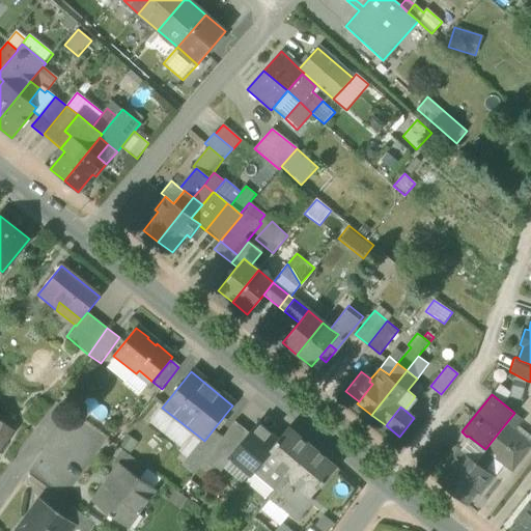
[(514,413),(505,424),(513,431),(518,426),(523,420),(514,413)]
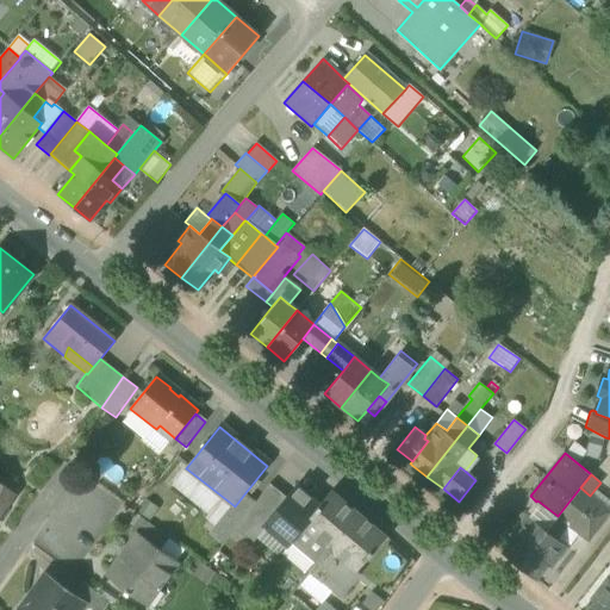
[(0,514),(14,496),(0,485),(0,514)]
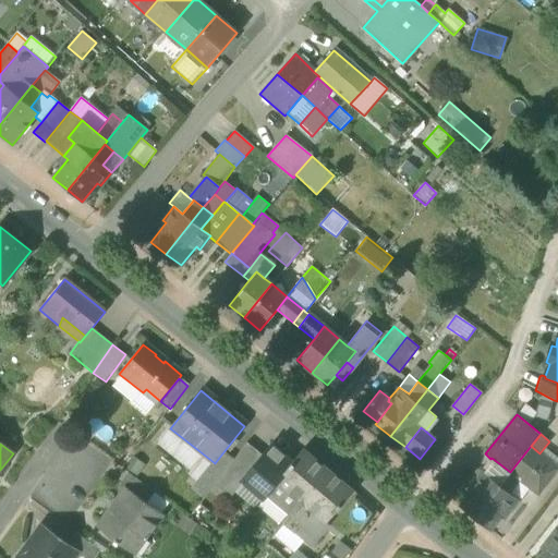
[(246,444),(233,461),(215,484),(227,494),(227,493),(258,452),(246,444)]
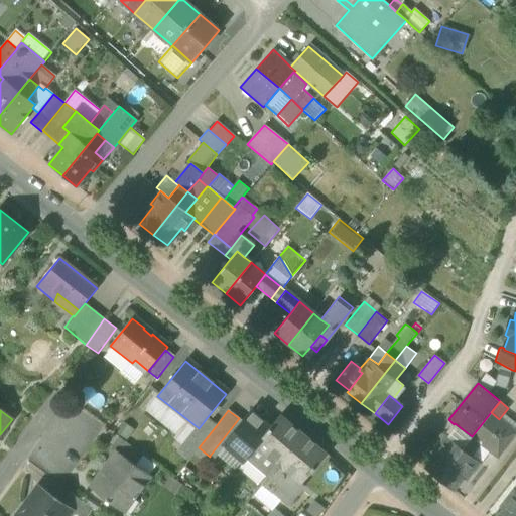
[(241,422),(226,441),(246,459),(256,446),(255,445),(270,427),(251,410),(242,420),(241,422)]
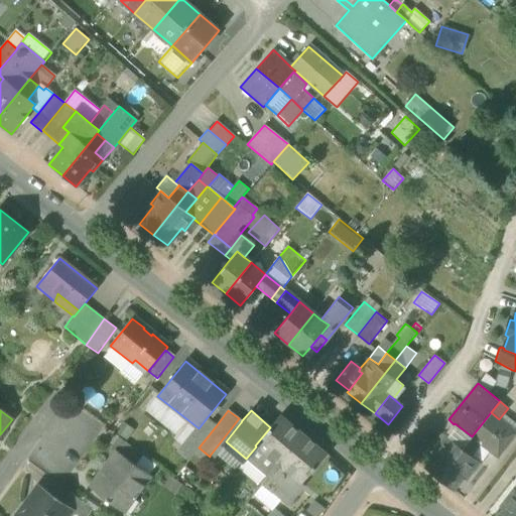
[(515,433),(499,419),(491,412),(472,436),(438,480),(453,491),(466,473),(469,476),(479,463),(471,456),(480,443),(491,453),(498,458),(515,433)]
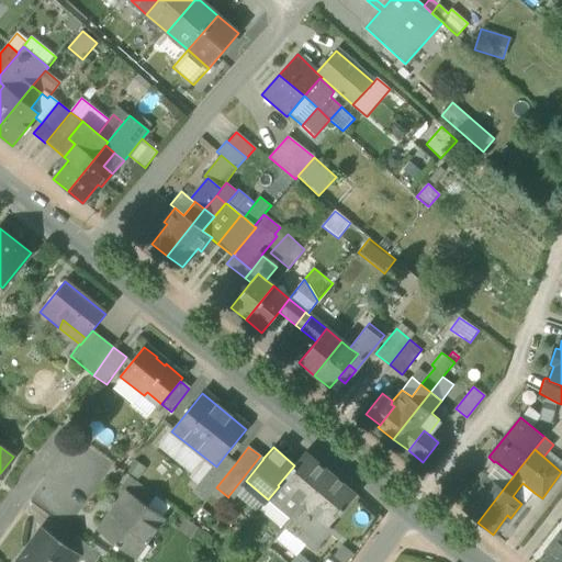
[(561,462),(548,451),(543,457),(561,472),(561,471),(561,462)]
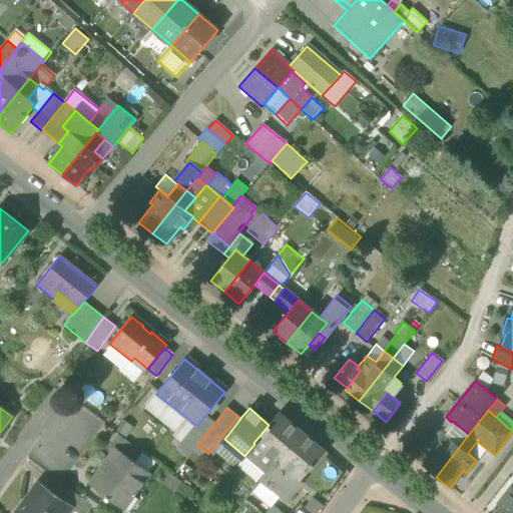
[(266,474),(277,462),(302,433),(279,414),(269,425),(253,443),(254,444),(244,456),(266,474)]
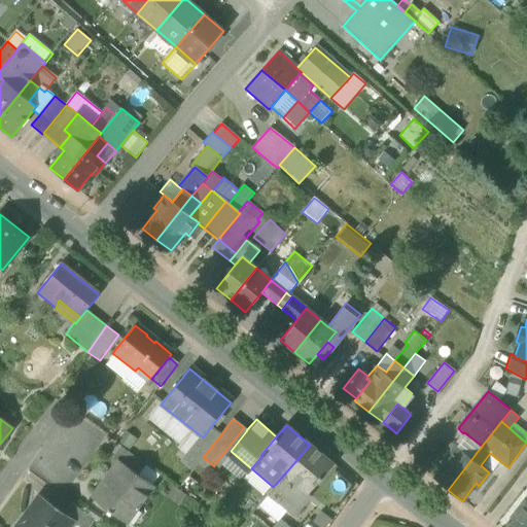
[(218,469),(223,464),(241,479),(247,470),(227,454),(231,451),(246,431),(247,429),(244,427),(214,465),(218,469)]
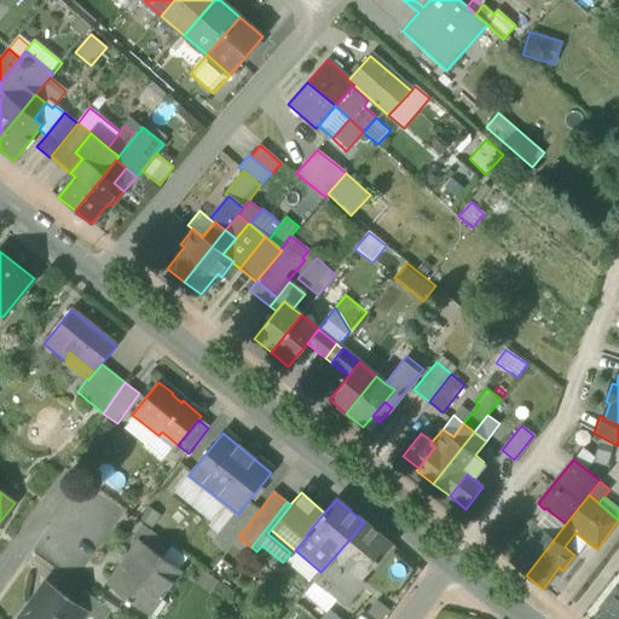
[(208,539),(226,554),(238,537),(259,512),(247,503),(238,514),(232,509),(208,539)]
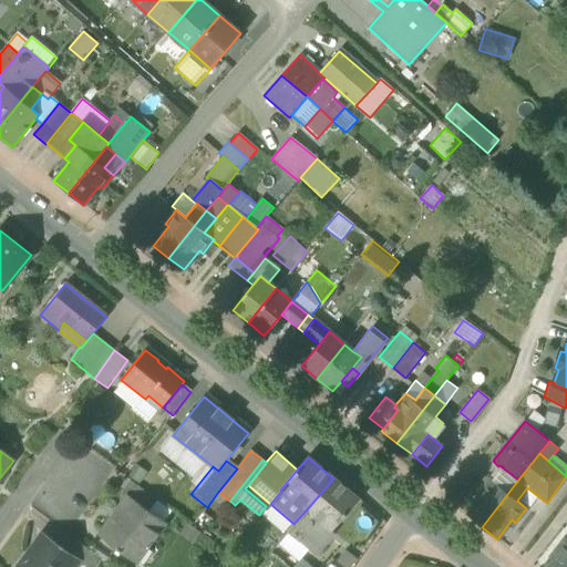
[(482,527),(518,480),(500,465),(498,466),(490,480),(488,478),(478,492),(478,493),(473,498),(476,502),(466,515),(482,527)]
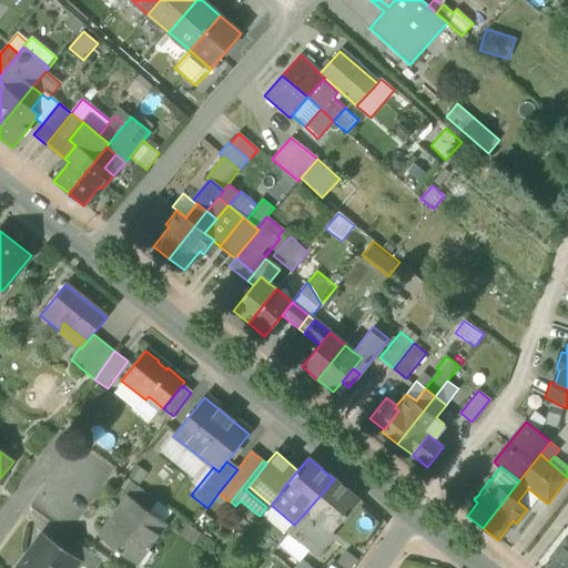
[(334,479),(306,511),(314,518),(332,533),(359,499),(334,479)]
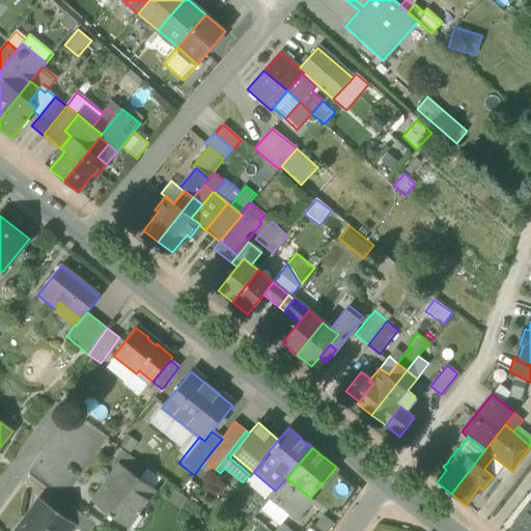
[(120,466),(139,479),(147,469),(121,450),(113,462),(119,467),(120,466)]
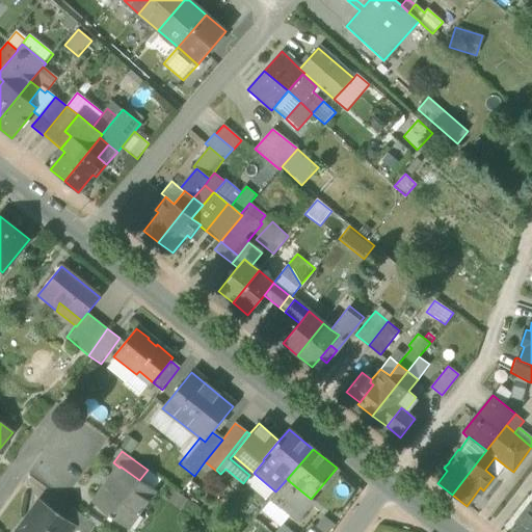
[(250,476),(254,473),(233,455),(230,458),(249,475),(250,476)]
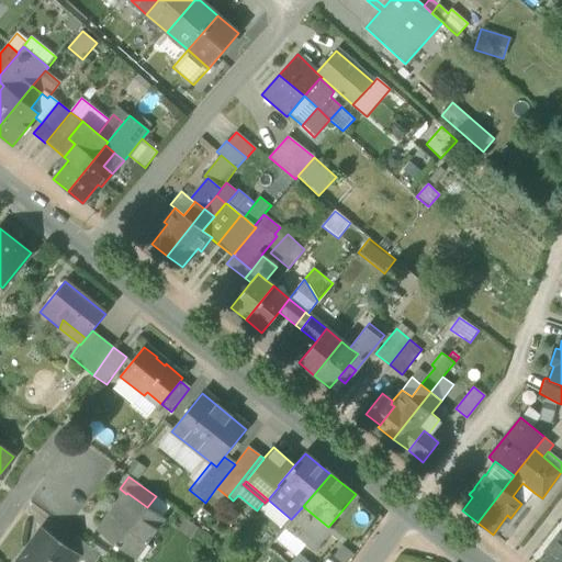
[(523,483),(513,496),(521,504),(525,506),(535,493),(523,483)]
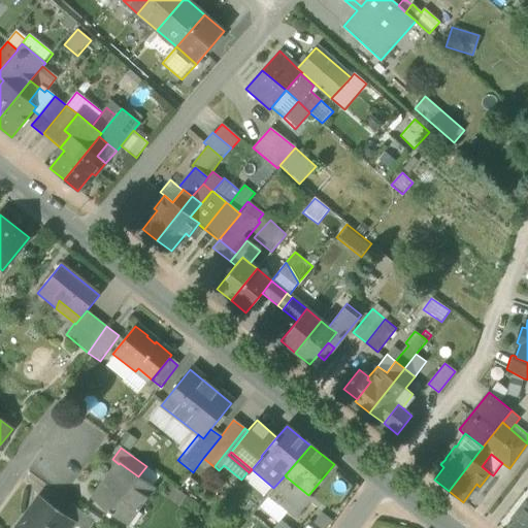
[(108,510),(121,520),(130,507),(135,512),(153,487),(138,476),(120,463),(119,464),(93,500),(108,510)]
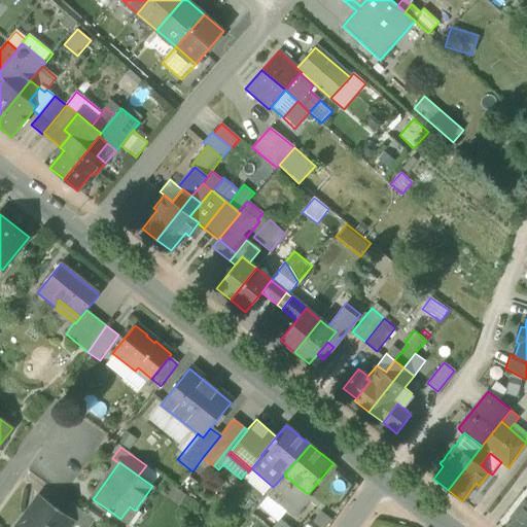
[(267,494),(278,504),(290,490),(290,485),(288,484),(291,481),(284,475),(273,487),(267,494)]
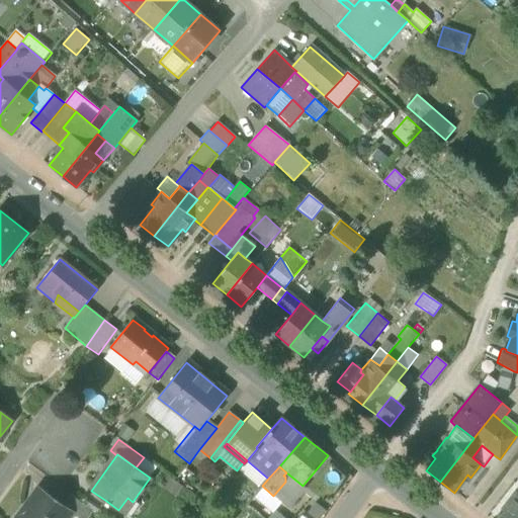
[(303,486),(286,472),(283,476),(285,477),(285,482),(273,496),(283,504),(285,506),(303,486)]
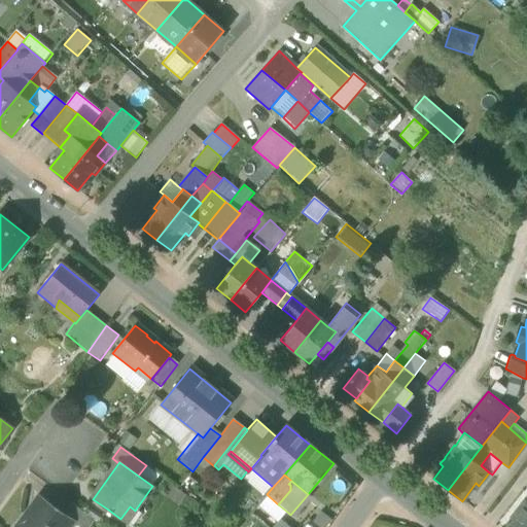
[(269,526),(275,526),(288,513),(278,504),(267,494),(251,514),(269,526)]
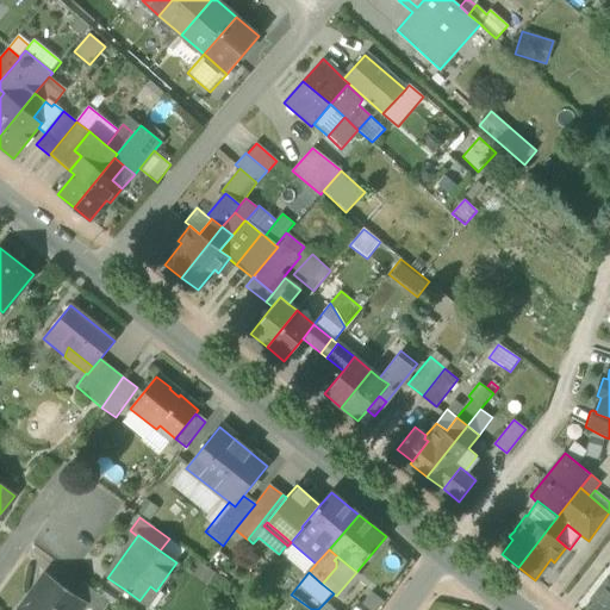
[(19,609),(79,609),(83,605),(83,604),(73,596),(45,576),(44,578),(45,579),(35,595),(32,593),(19,609)]
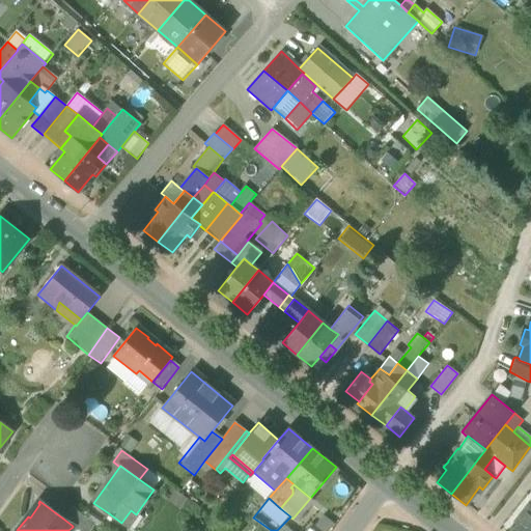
[(38,503),(28,516),(30,518),(39,504),(38,503)]
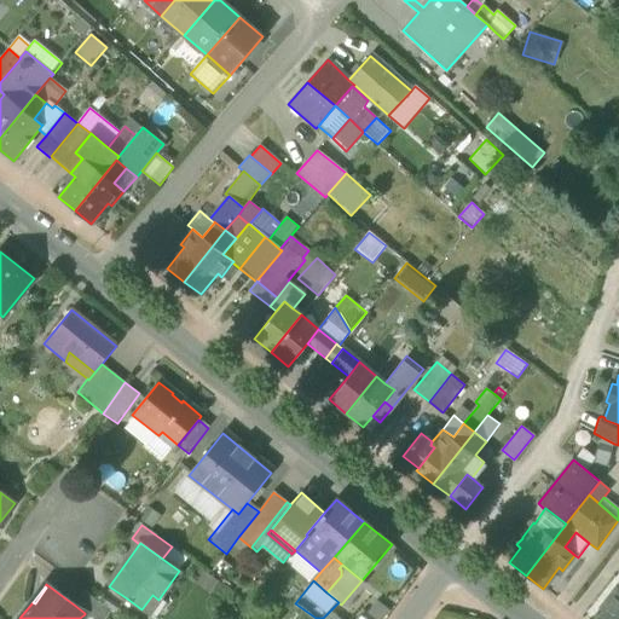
[(127,599),(109,586),(98,602),(111,611),(116,614),(127,599)]
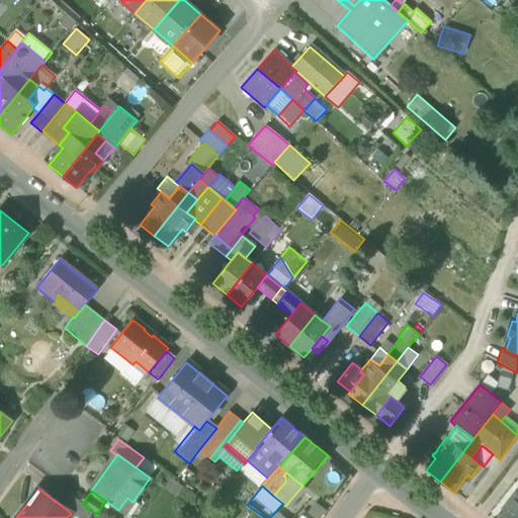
[(517,517),(517,493),(515,492),(505,505),(508,508),(499,517),(517,517)]
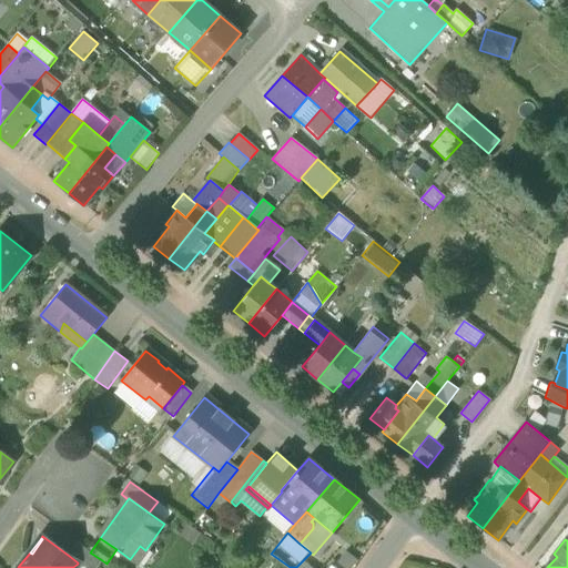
[(78,564),(83,567),(94,567),(101,560),(90,553),(77,543),(68,555),(78,563),(78,564)]
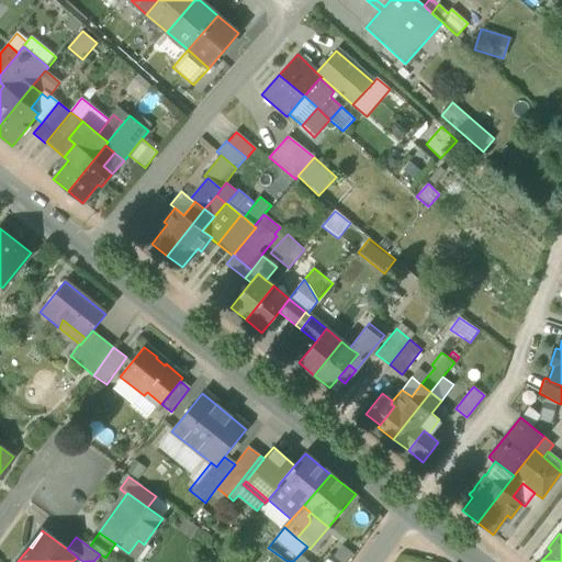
[(138,540),(128,553),(134,557),(144,544),(138,540)]
